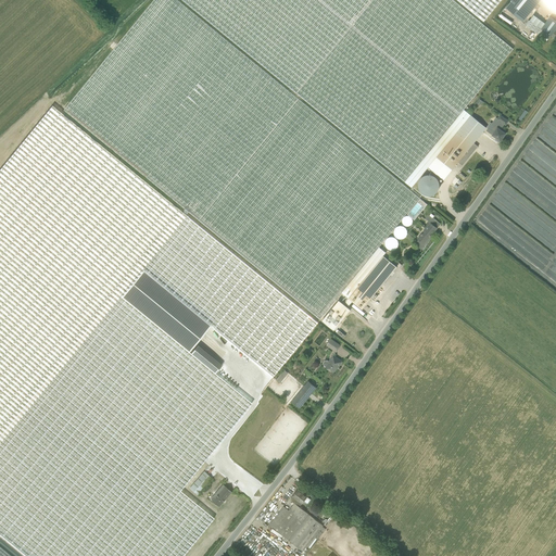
[(344,303),(349,305),(352,301),(362,310),(396,267),(382,256),(386,253),(379,248),(419,198),(177,0),(153,0),(64,110),(186,210),(190,213),(320,319),(341,293),(349,299),(344,303)]
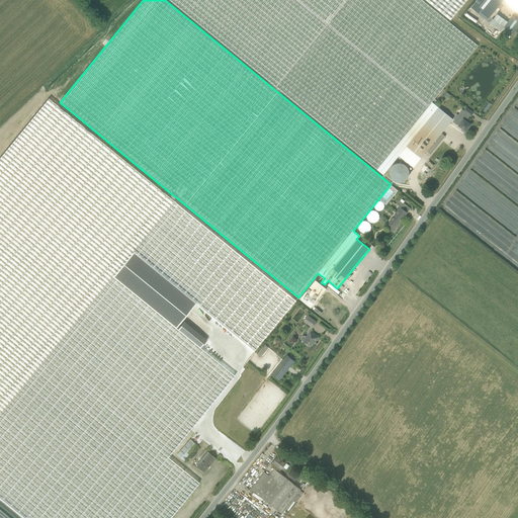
[(372,166),(376,169),(383,175),(401,154),(407,147),(421,158),(427,151),(430,155),(445,137),(441,134),(452,119),(449,116),(432,102),(478,46),(422,0),(169,0),(276,87),(372,166)]
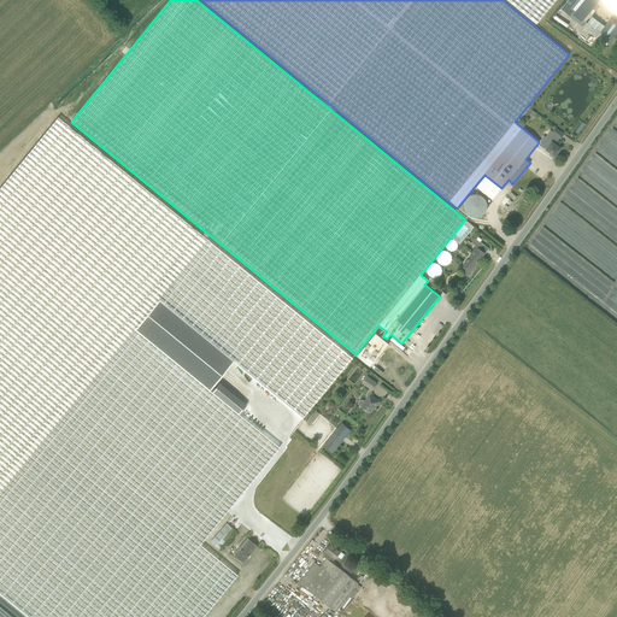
[(507,0),(538,23),(556,0),(507,0)]
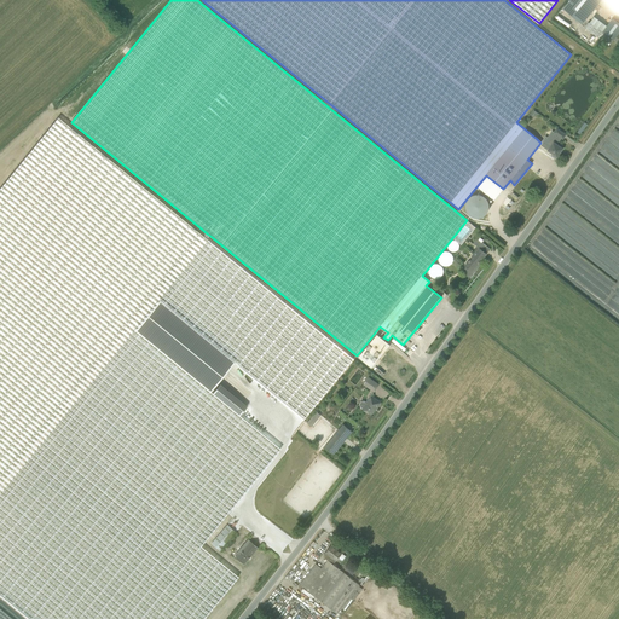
[(618,0),(570,0),(563,9),(583,24),(601,0),(609,0),(618,7),(618,0)]
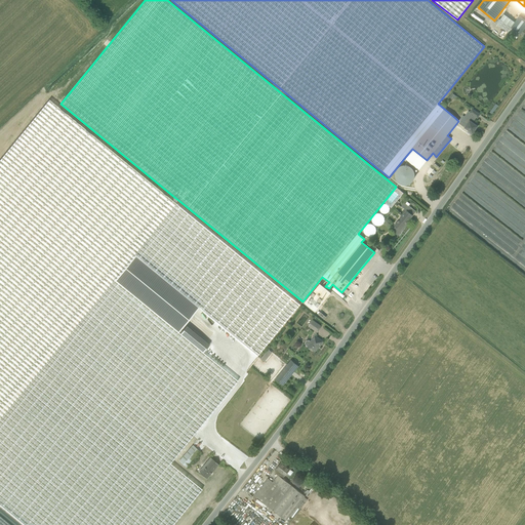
[(521,34),(524,27),(524,19),(520,16),(511,28),(519,34),(520,34),(521,34)]
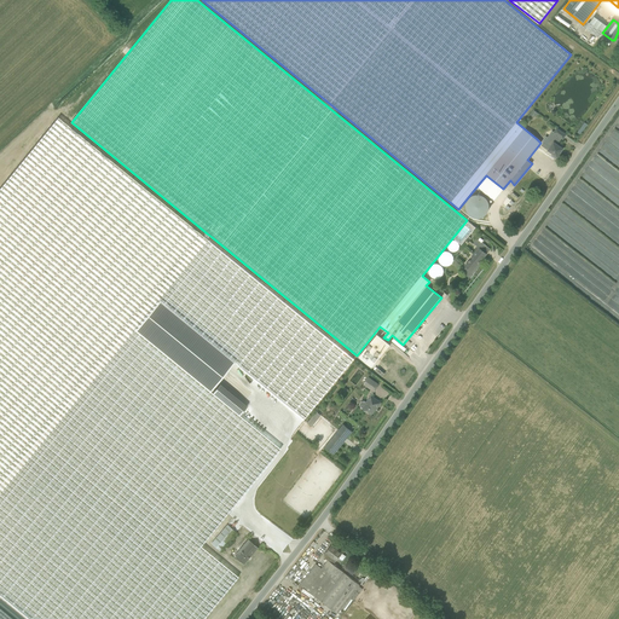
[(612,40),(602,33),(599,39),(608,46),(612,40)]
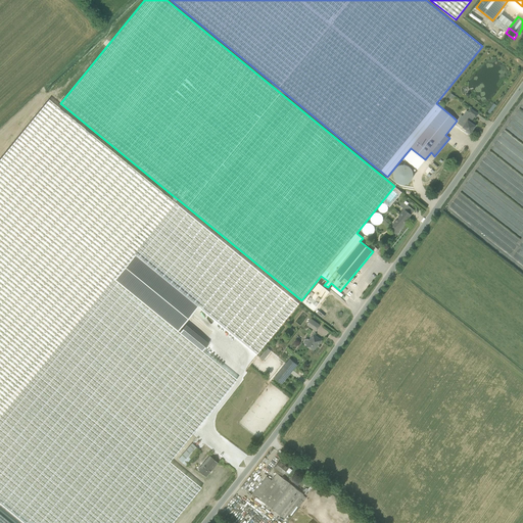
[(49,99),(0,158),(0,503),(25,522),(173,522),(181,514),(180,513),(201,487),(170,462),(178,453),(177,452),(236,379),(202,351),(179,332),(178,331),(198,306),(256,354),(259,351),(298,303),(176,203),(179,200),(175,197),(173,200),(49,99)]
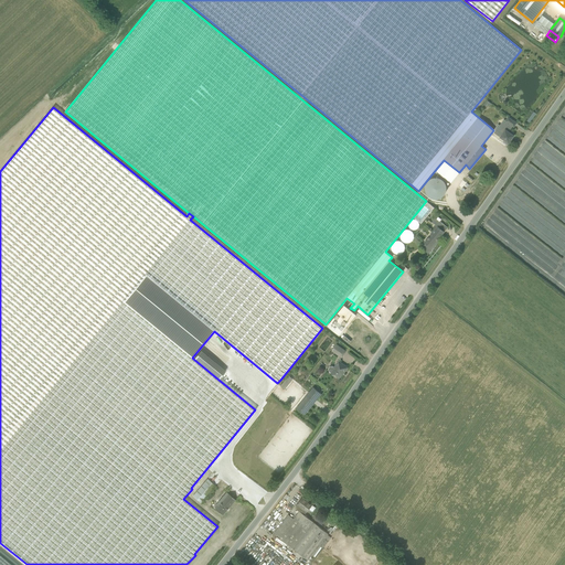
[(530,265),(528,258),(564,288),(564,117),(560,132),(555,135),(562,150),(539,141),(536,163),(539,169),(529,164),(514,183),(526,192),(512,188),(498,206),(499,206),(486,222),(502,235),(498,240),(530,265)]
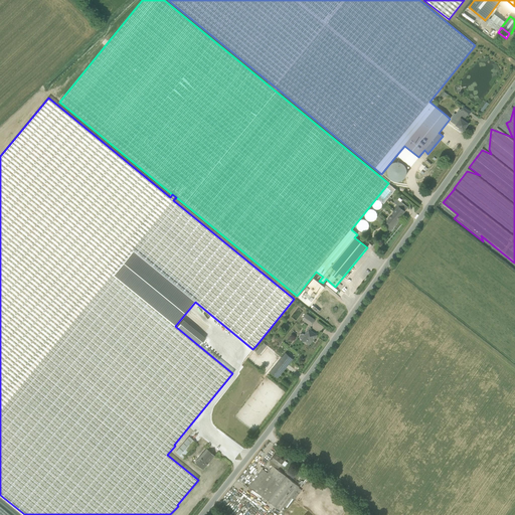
[(452,119),(450,121),(456,125),(460,128),(459,129),(463,133),(467,128),(466,127),(468,124),(463,120),(467,115),(468,116),(471,113),(463,107),(461,110),(460,109),(456,115),(458,116),(458,117),(455,120),(453,118),(452,119)]
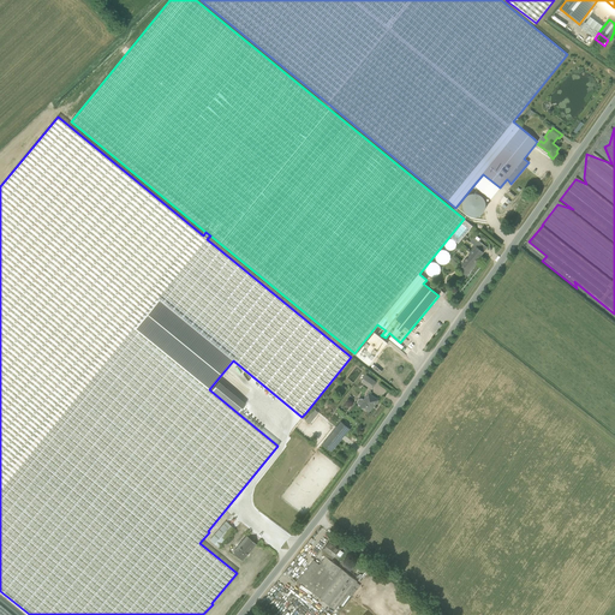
[(465,220),(451,237),(458,243),(472,226),(465,220)]
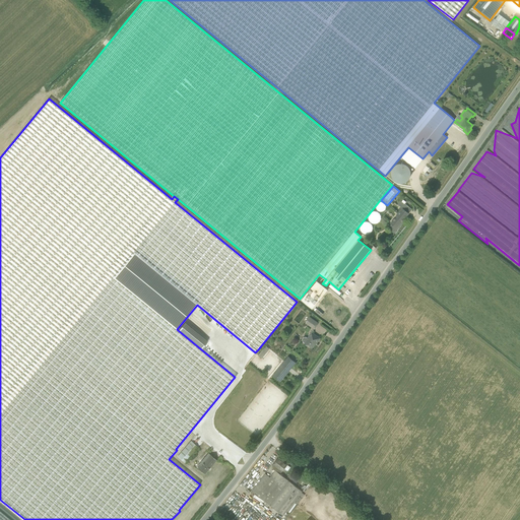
[(406,206),(400,201),(397,204),(402,208),(395,215),(396,215),(390,223),(393,225),(391,230),(395,233),(396,233),(396,232),(403,222),(402,221),(408,213),(404,209),(406,206)]
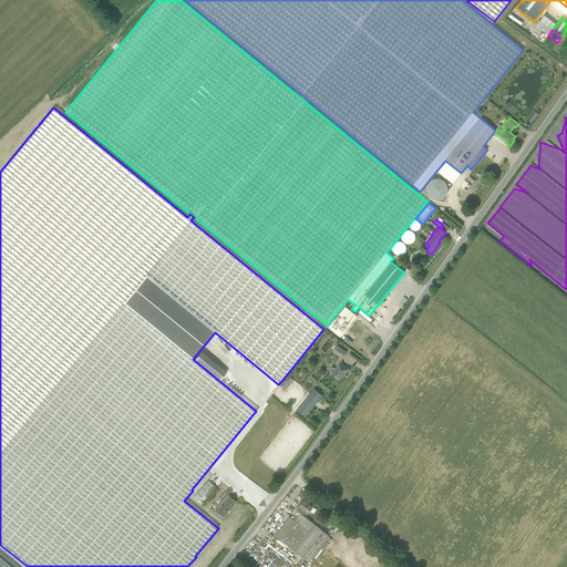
[(346,306),(328,327),(340,337),(358,316),(346,306)]
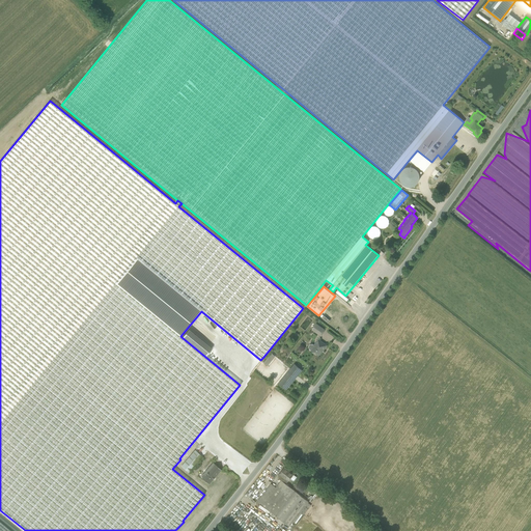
[(315,325),(311,330),(320,336),(325,331),(315,325)]
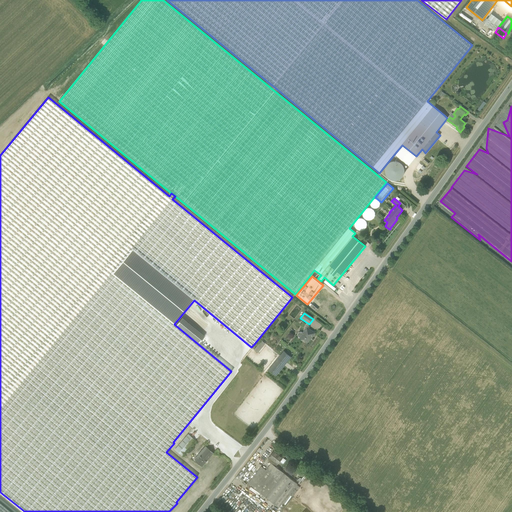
[(182,318),(175,325),(198,344),(204,336),(182,318)]
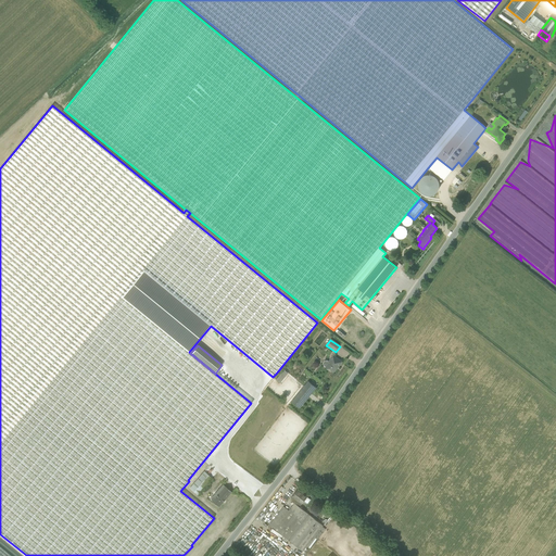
[(324,366),(326,367),(333,373),(338,367),(342,362),(333,355),(328,362),(327,361),(325,361),(323,363),(324,366)]
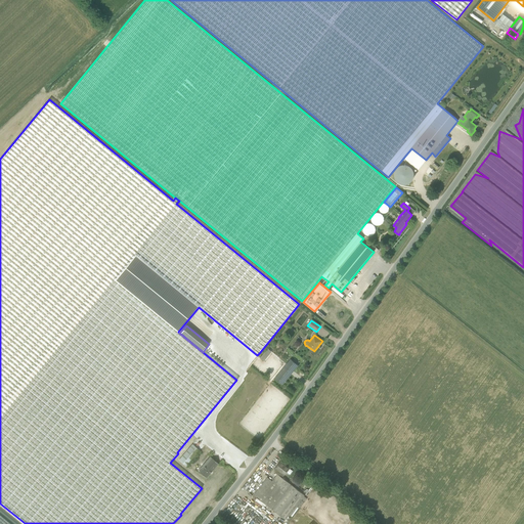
[(291,359),(284,367),(274,379),(282,385),(298,365),(291,359)]
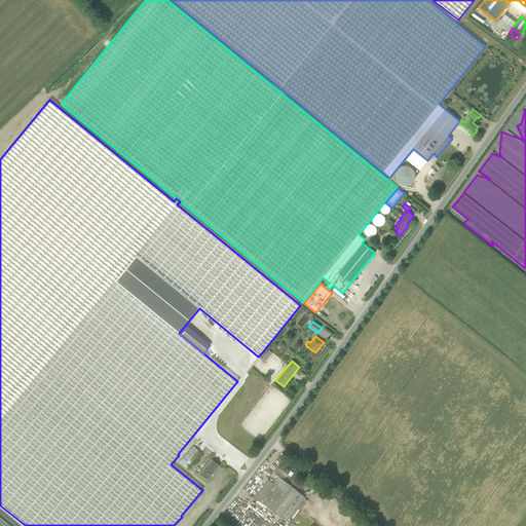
[(252,373),(243,382),(248,385),(255,376),(252,373)]
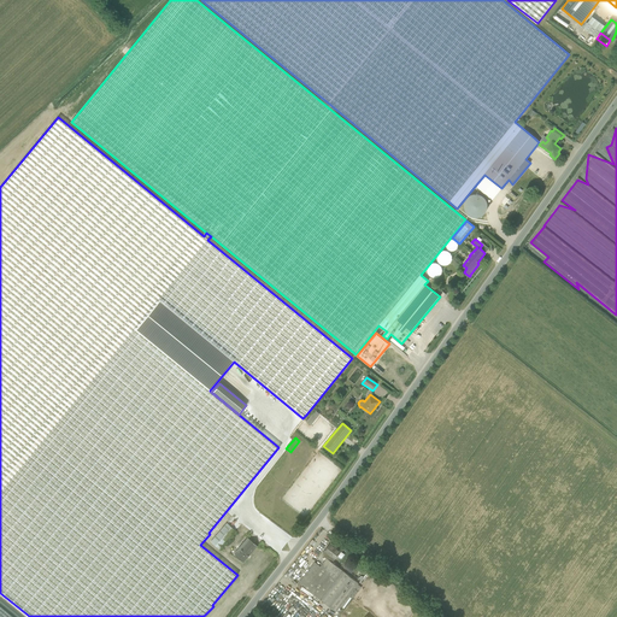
[(210,542),(219,550),(235,532),(227,523),(210,542)]
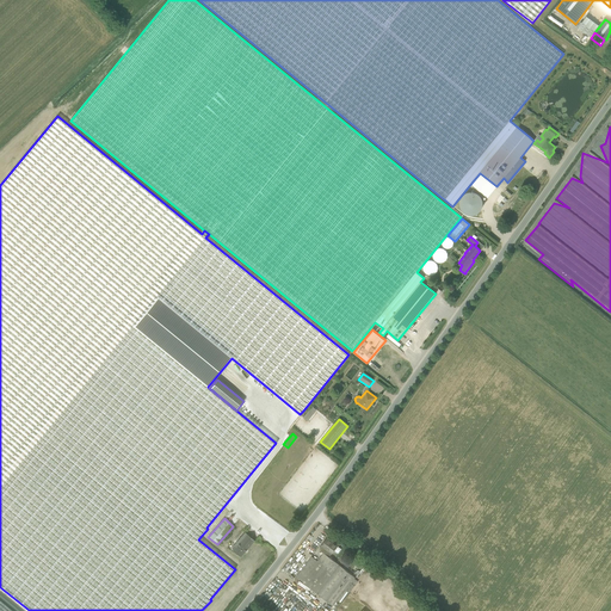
[(240,557),(254,541),(245,532),(232,548),(232,549),(233,550),(240,557)]
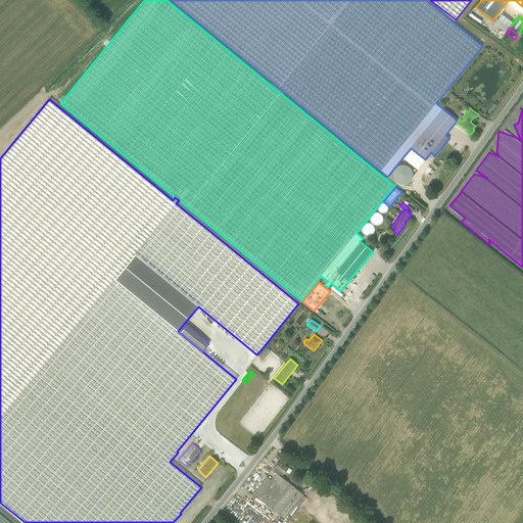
[(290,466),(288,465),(284,462),(283,464),(280,461),(274,469),(274,471),(277,473),(269,483),(295,505),(299,507),(306,497),(302,495),(304,493),(282,476),(288,468),(290,466)]
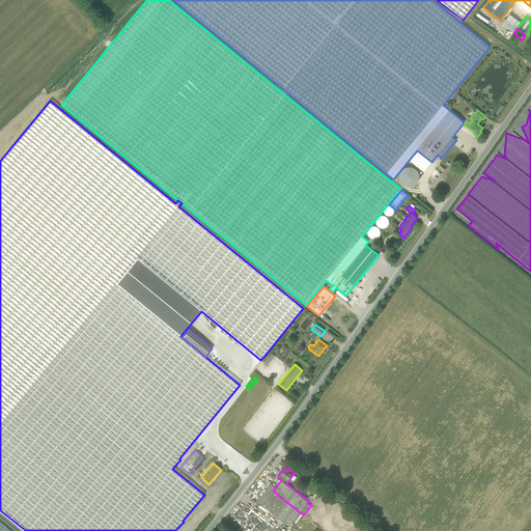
[(304,493),(307,487),(301,483),(298,490),(304,493)]
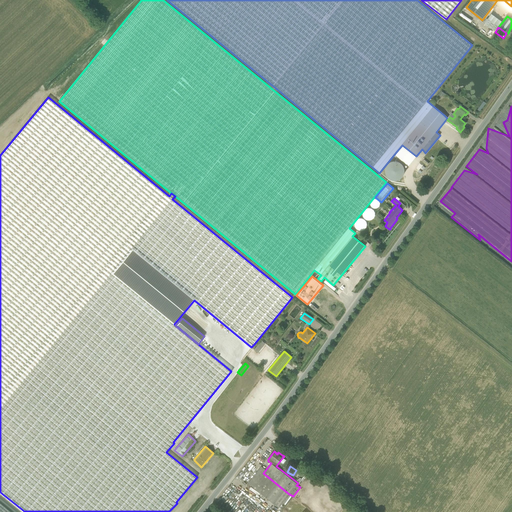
[(289,494),(263,473),(252,487),(279,507),(289,494)]
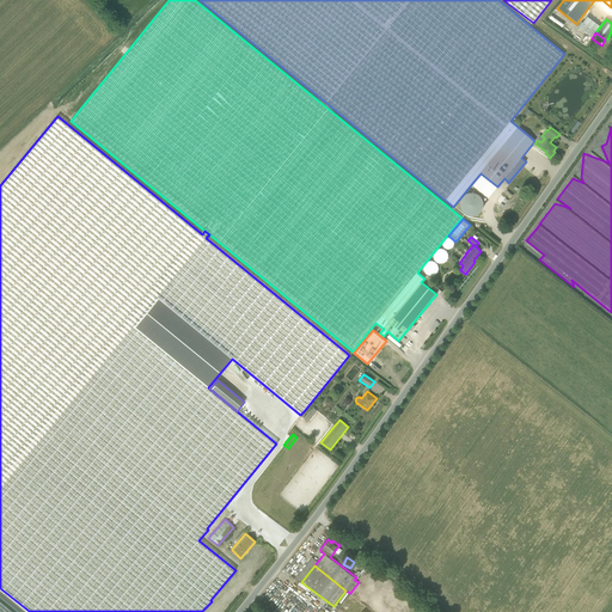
[(359,593),(355,598),(366,604),(369,599),(359,593)]
